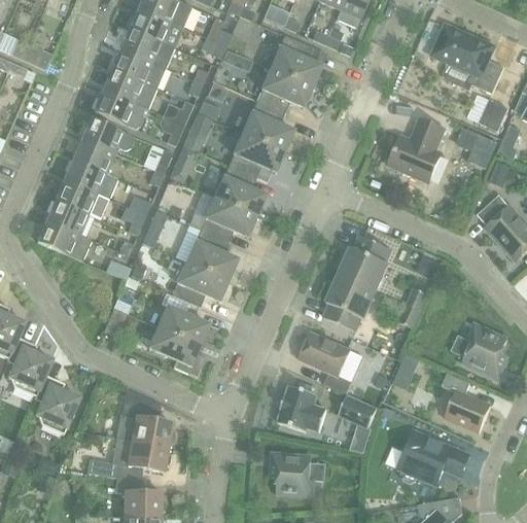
[(141,0),(138,8),(171,23),(182,27),(191,6),(177,0),(141,0)]
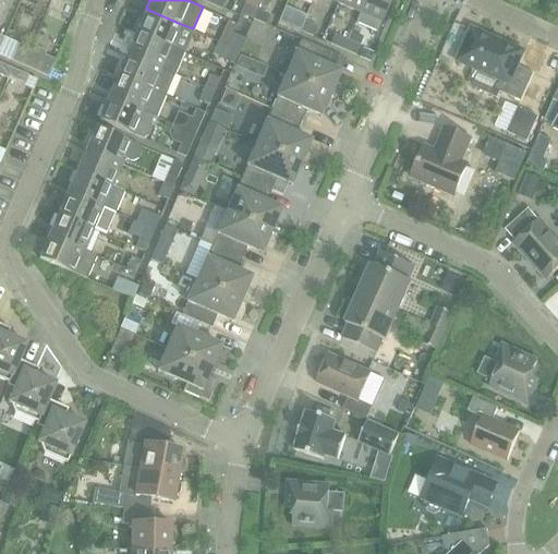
[(338,0),(360,10),(363,0),(338,0)]
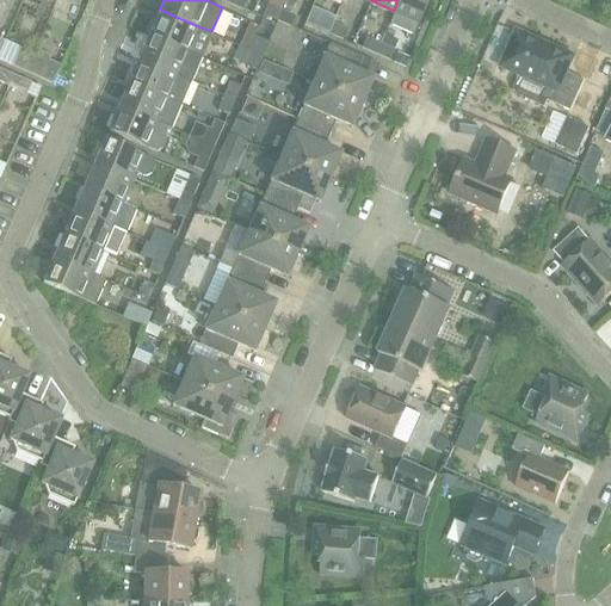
[(397,0),(394,11),(395,11),(390,22),(413,32),(426,0),(397,0)]
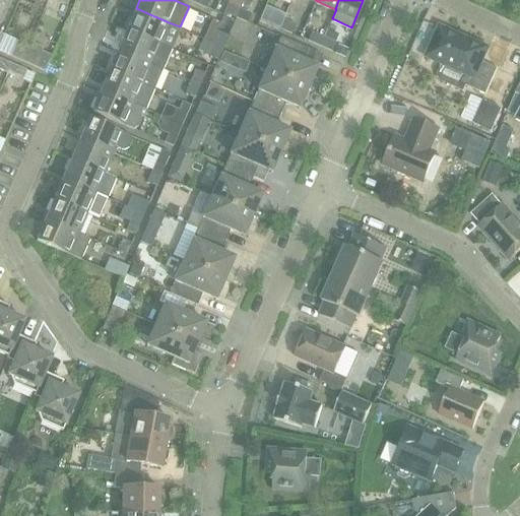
[(237,15),(240,7),(228,2),(224,10),(237,15)]
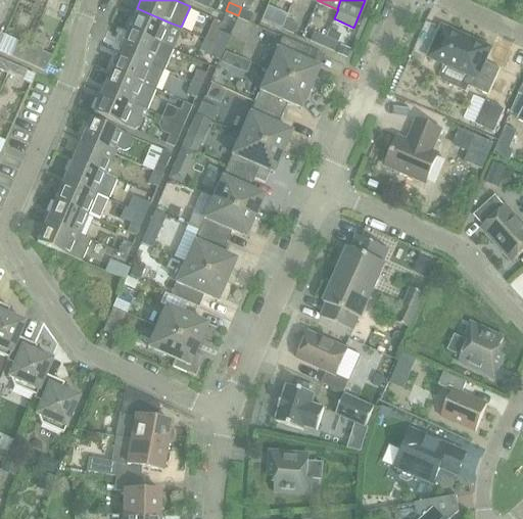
[(267,4),(260,17),(269,20),(281,26),(284,17),(285,17),(286,12),(267,4)]
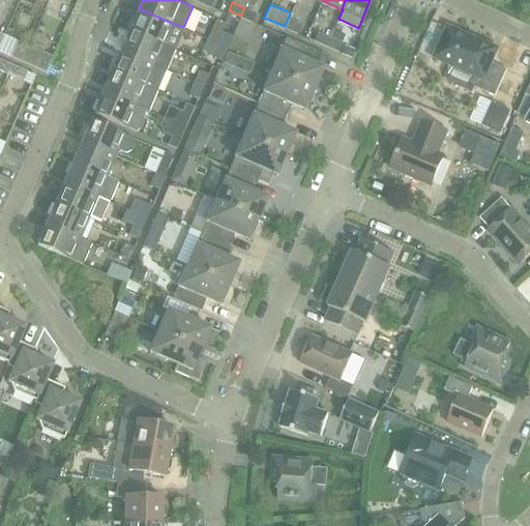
[(244,7),(241,16),(254,21),(257,12),(244,7)]
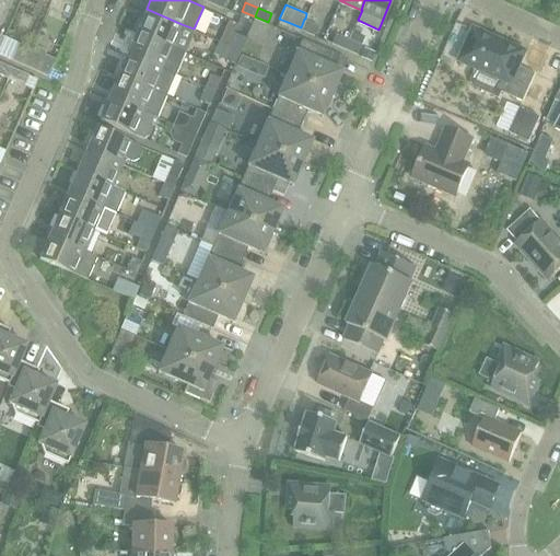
[(137,31),(173,45),(182,24),(147,9),(137,31)]
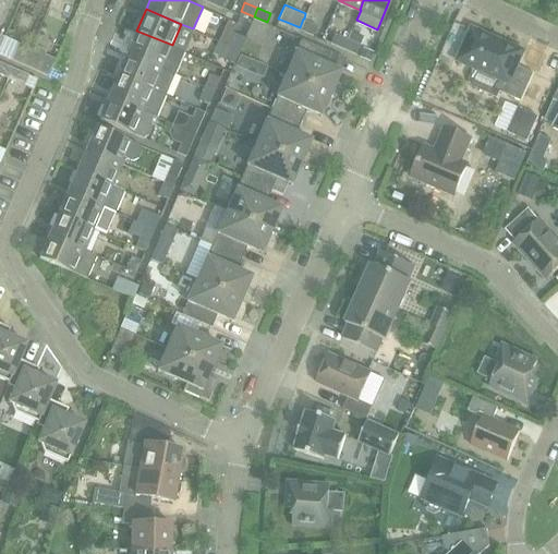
[(303,19),(300,27),(313,34),(317,25),(304,19),(303,19)]
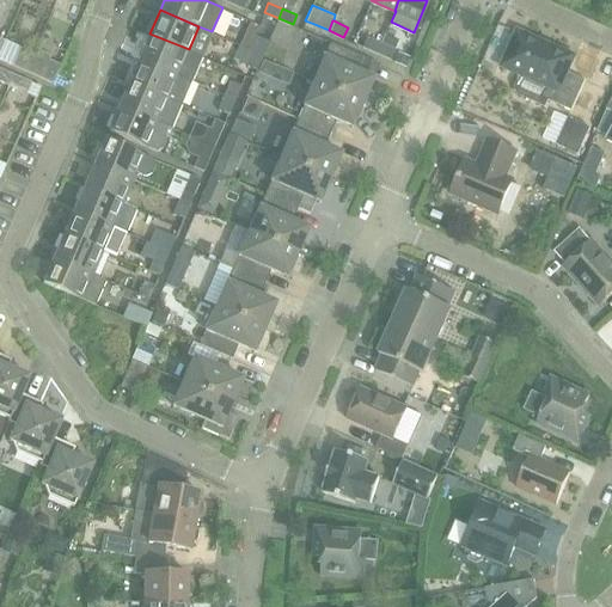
[(571,108),(575,99),(586,78),(567,69),(574,54),(518,28),(501,63),(520,72),(514,85),(516,92),(545,105),(548,98),(571,108)]
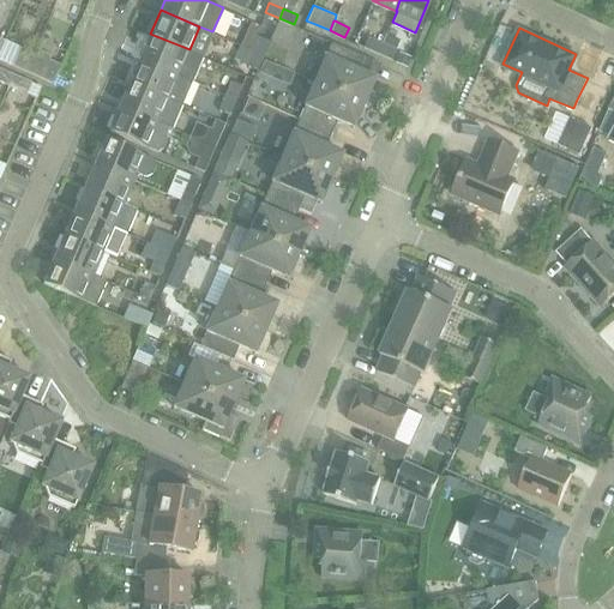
[(190,49),(150,34),(140,56),(179,73),(179,74),(192,80),(203,55),(190,49)]
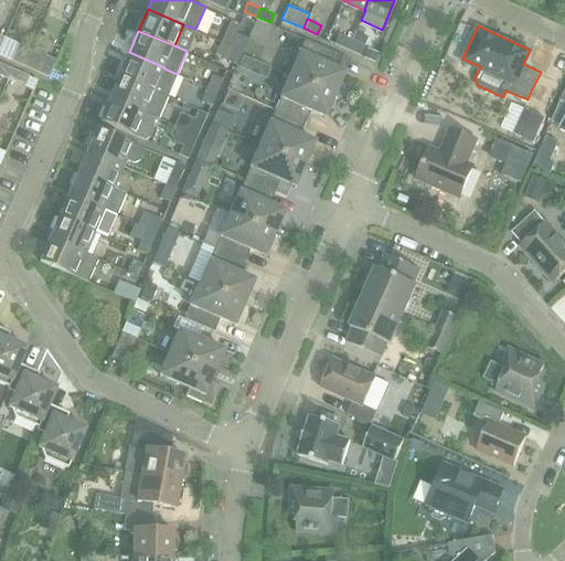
[(234,45),(243,50),(248,36),(240,32),(234,45)]
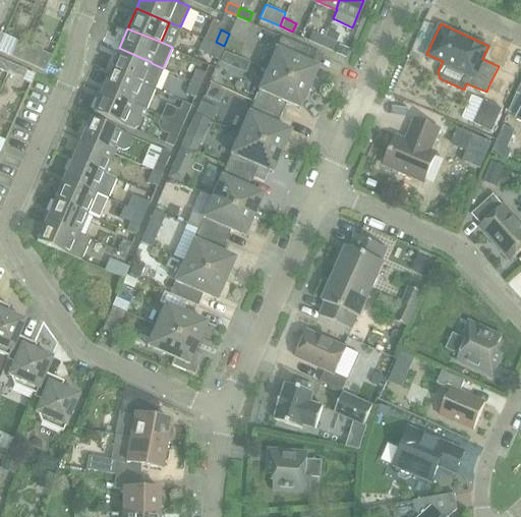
[(308,39),(313,41),(333,49),(336,41),(311,31),(308,39)]
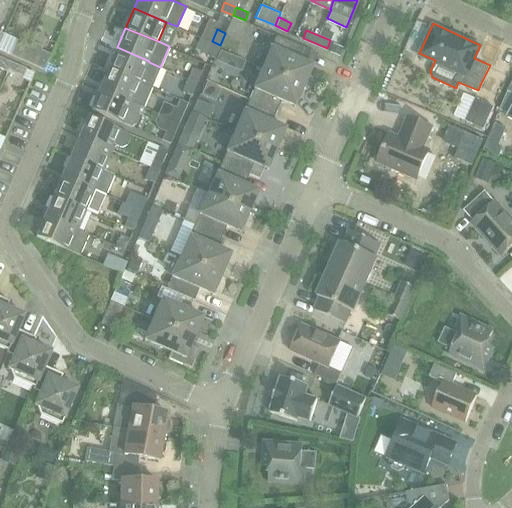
[(4,32),(0,42),(0,48),(21,57),(27,42),(4,32)]
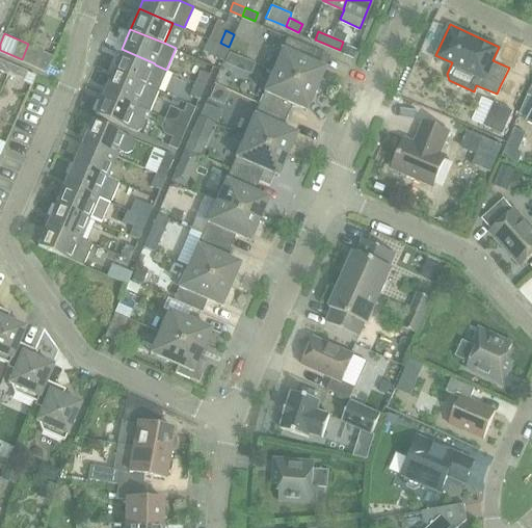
[(315,87),(322,71),(324,67),(311,60),(316,48),(296,40),(288,35),(283,48),(282,48),(273,69),(315,87)]
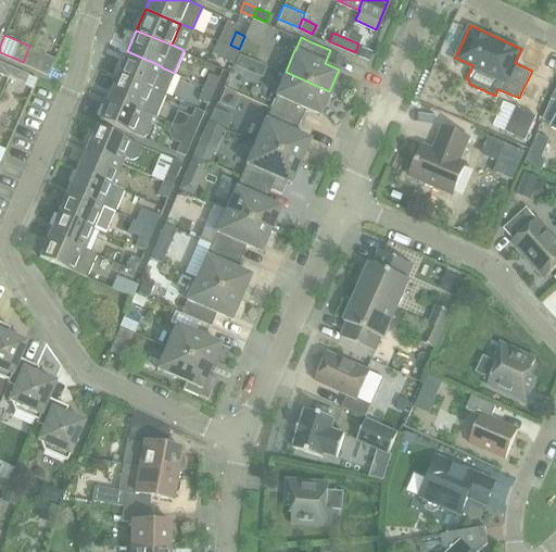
[(23,62),(47,73),(61,42),(50,38),(46,48),(33,41),(30,46),(29,46),(23,62)]
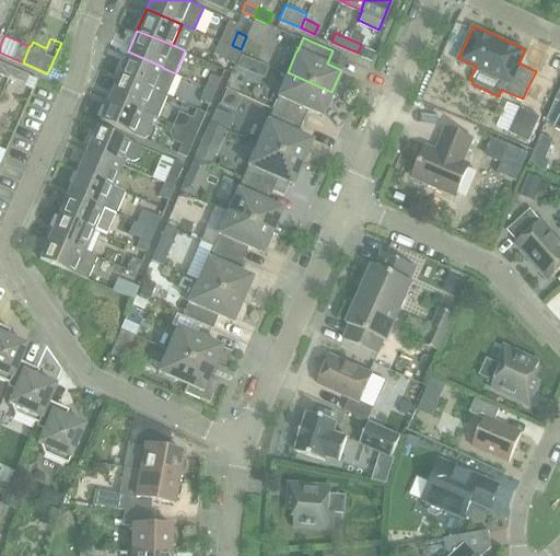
[(241,49),(232,45),(225,58),(235,62),(241,49)]
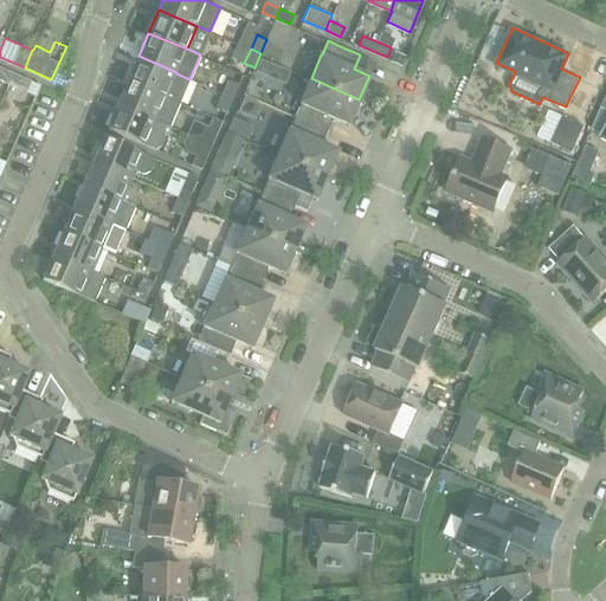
[(394,50),(391,58),(401,63),(405,55),(394,50)]
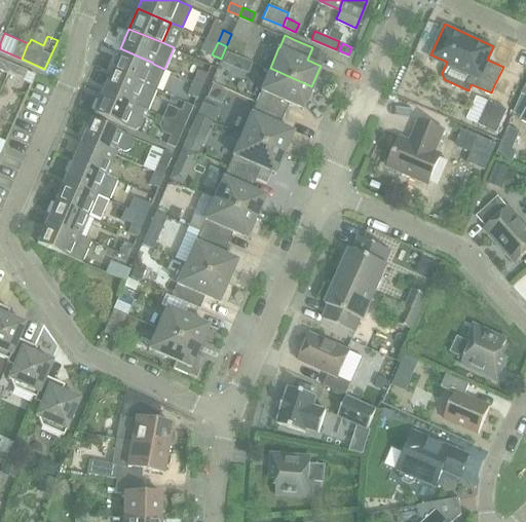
[(111,69),(156,88),(164,69),(153,64),(153,63),(120,48),(111,69)]
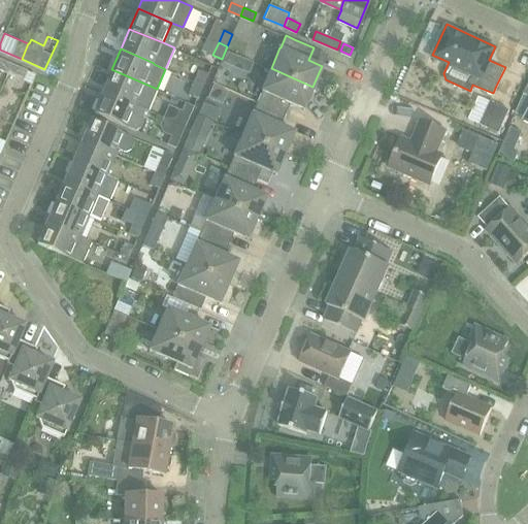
[(229,51),(225,60),(234,64),(238,55),(229,51)]
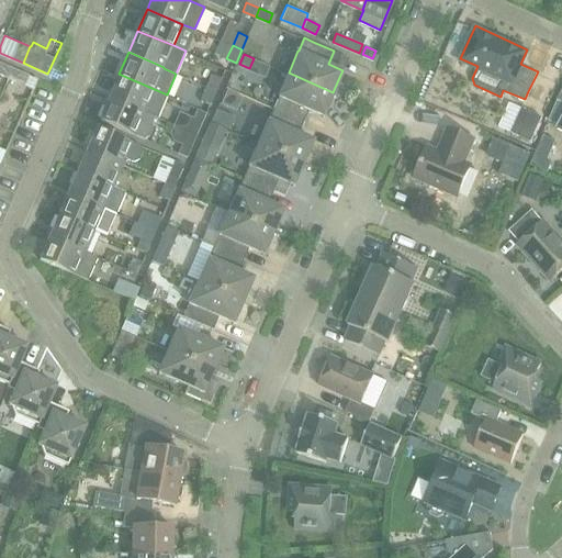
[(0,73),(7,77),(12,66),(0,60),(0,73)]
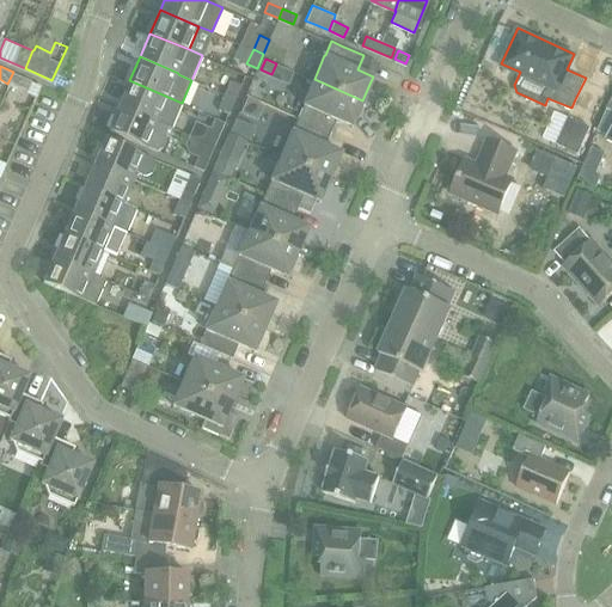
[(40,84),(30,80),(13,72),(7,84),(35,96),(40,84)]
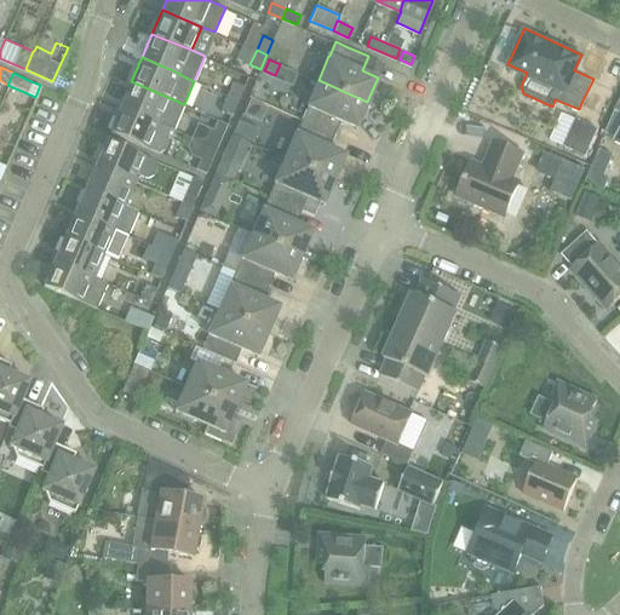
[(234,80),(228,95),(237,98),(244,84),(234,80)]
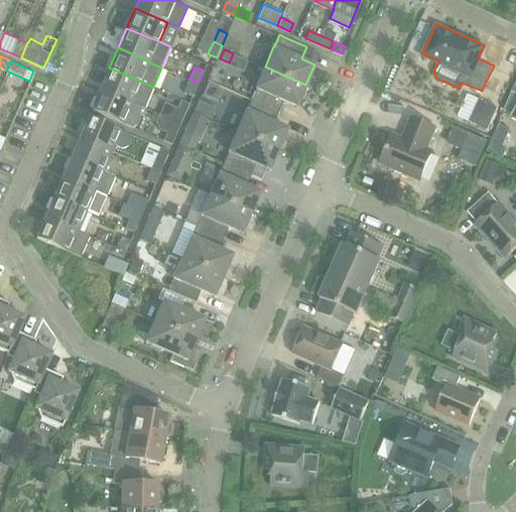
[(283,100),(287,102),(296,106),(305,85),(265,67),(256,88),(251,99),(278,111),(283,100)]
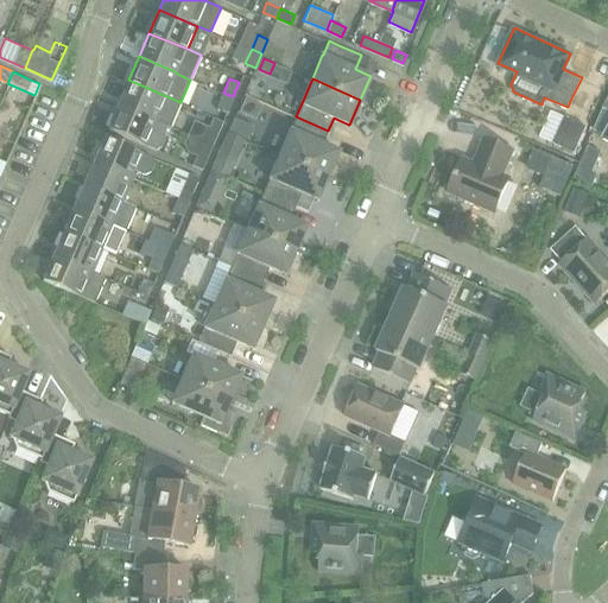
[(119,103),(166,124),(170,126),(181,102),(128,80),(119,103)]
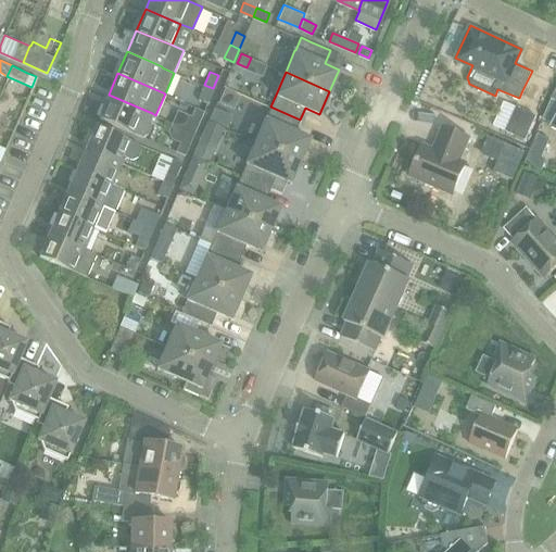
[(207,101),(213,88),(204,85),(199,98),(207,101)]
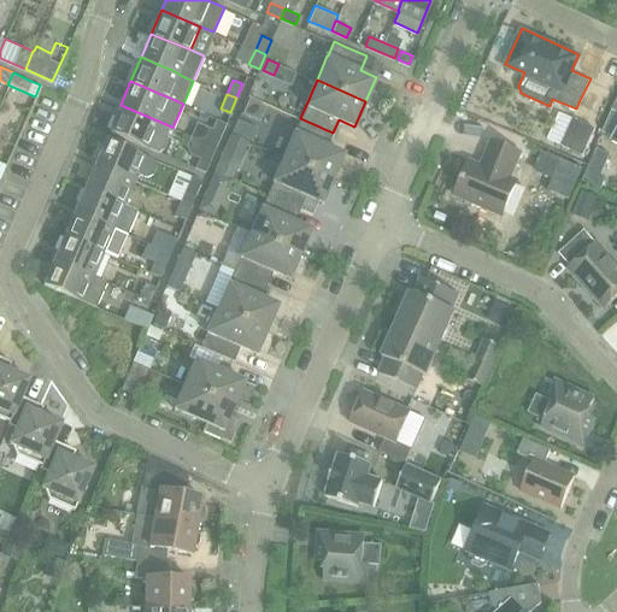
[(165,135),(169,125),(121,105),(110,129),(148,146),(150,146),(158,149),(159,147),(163,147),(166,137),(165,135)]
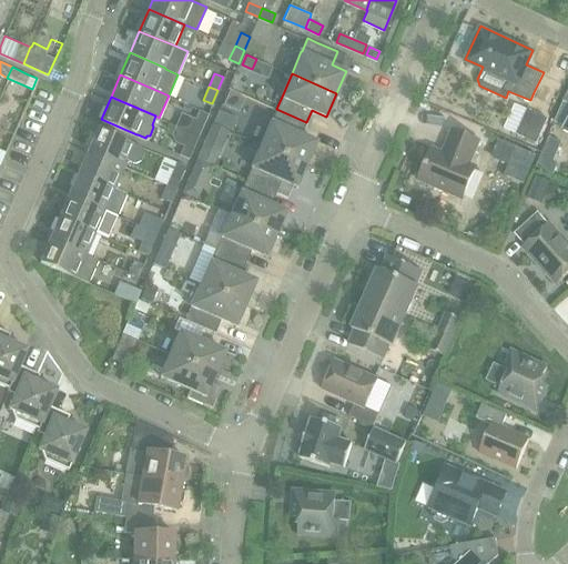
[(537,141),(544,127),(547,117),(526,108),(516,132),(537,141)]
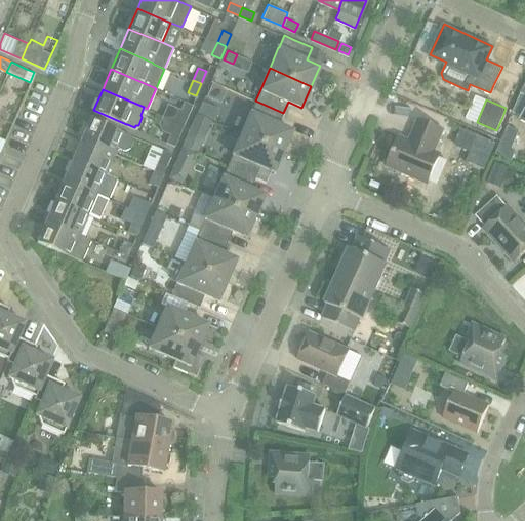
[(202,101),(197,112),(213,118),(218,108),(202,101)]
